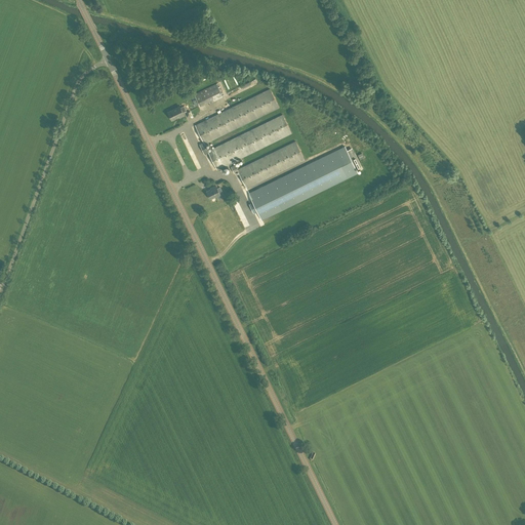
[(207,103),(201,88),(195,91),(202,105),(207,103)]
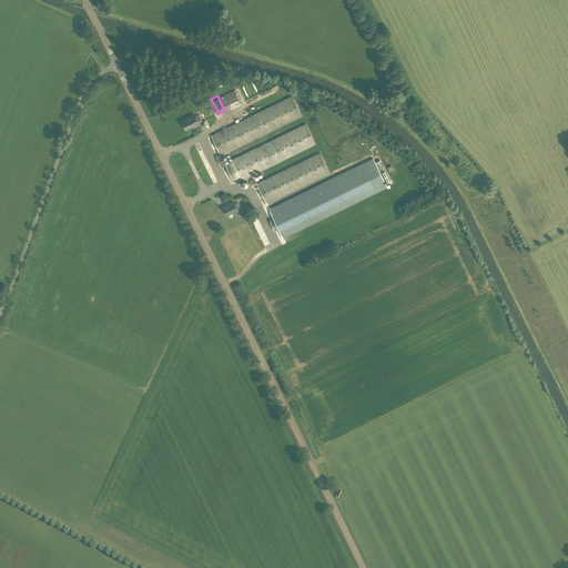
[(225,165),(235,183),(341,132),(331,112),(225,163),(222,155),(302,117),(292,97),(211,135),(221,154),(216,155),(222,166),(225,165)]
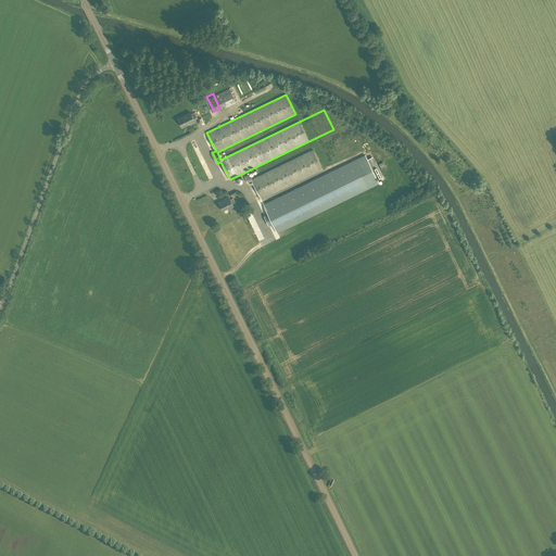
[(190,124),(194,122),(193,118),(197,117),(194,112),(191,114),(190,112),(177,118),(181,127),(190,123),(190,124)]
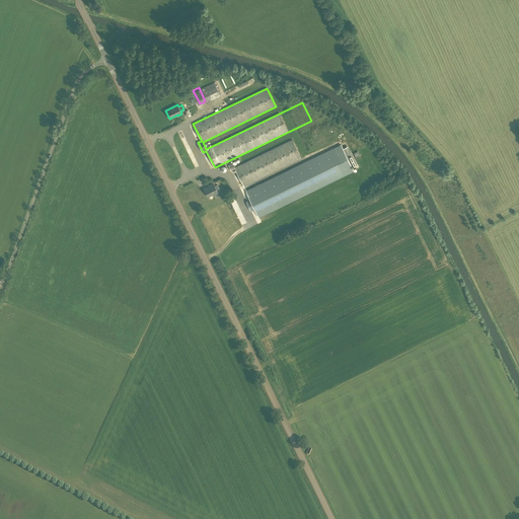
[(235,169),(243,186),(338,140),(328,122),(235,167),(233,163),(228,165),(231,171),(235,169)]
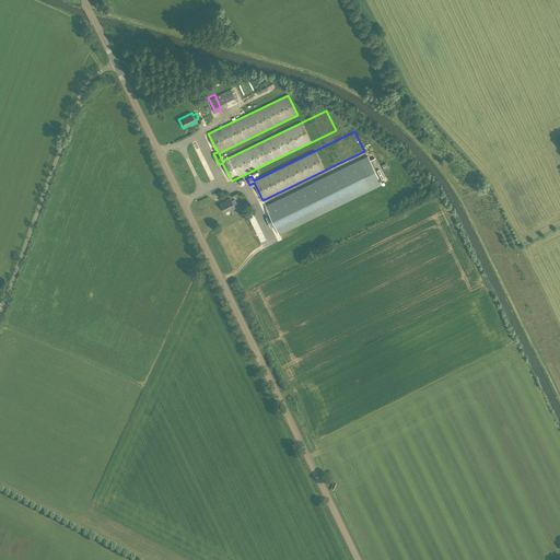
[(216,179),(198,141),(194,142),(211,182),(216,179)]
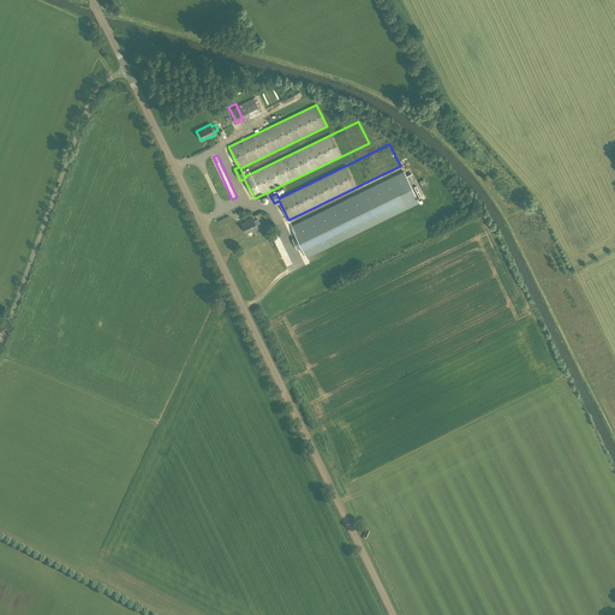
[(404,172),(292,226),(297,237),(292,239),(297,249),(302,248),(306,257),(419,202),(417,198),(422,196),(411,174),(406,177),(404,172)]
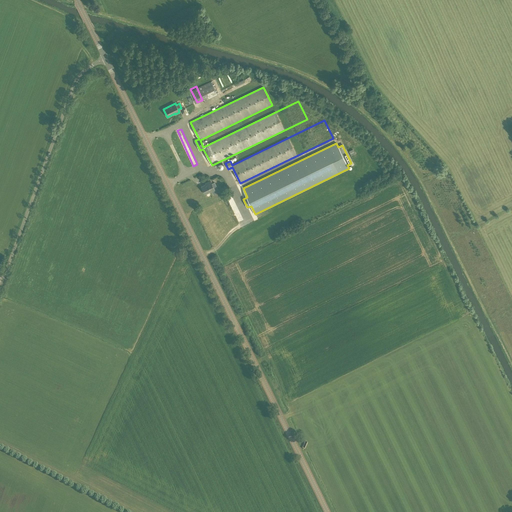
[(215,182),(211,183),(210,181),(207,182),(207,183),(201,186),(205,194),(214,189),(217,188),(216,186),(215,182)]
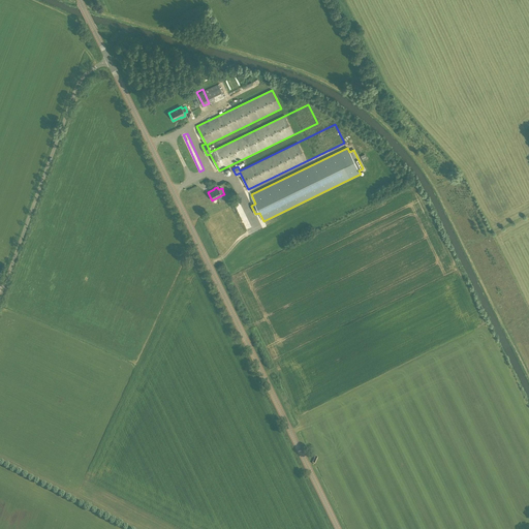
[(235,201),(246,229),(252,227),(240,199),(235,201)]
